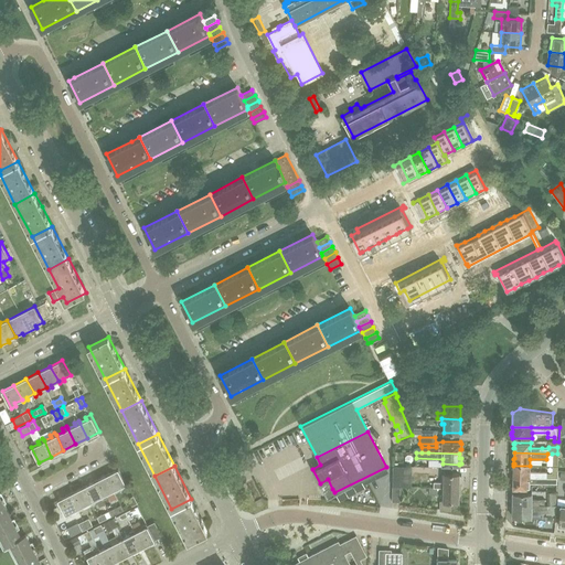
[(392,466),(392,486),(400,486),(409,486),(411,466),(392,466)]
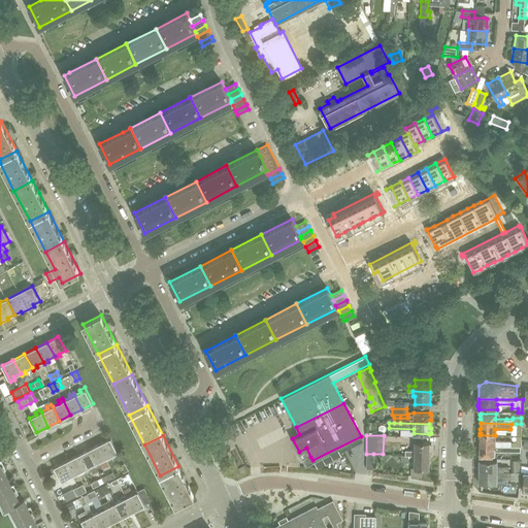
[(506,446),(510,447),(510,441),(495,441),(495,435),(480,435),(480,438),(479,438),(479,441),(480,441),(480,446),(506,447),(506,446)]
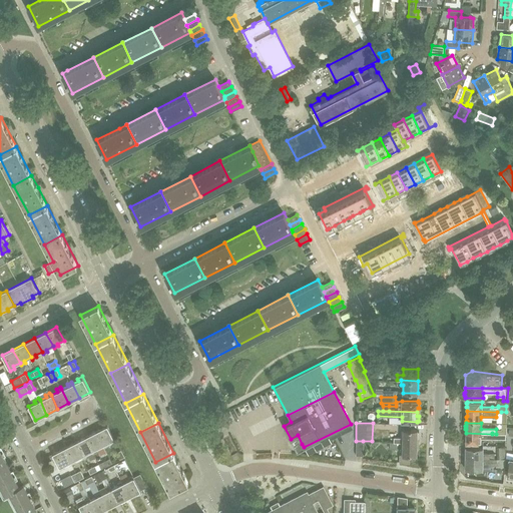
[(107,426),(96,431),(103,445),(105,447),(109,445),(108,442),(114,439),(107,426)]
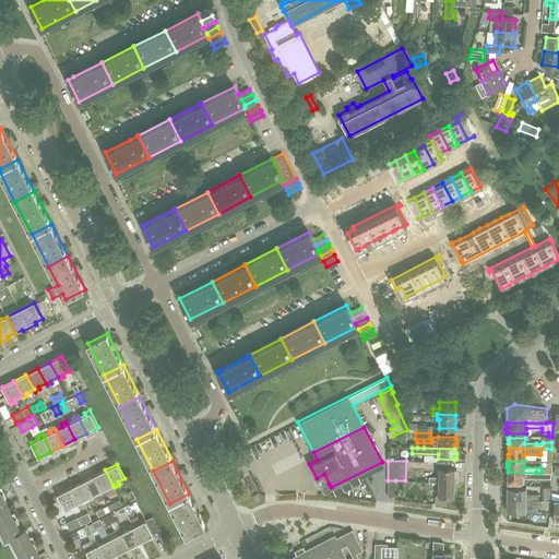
[(439,483),(454,483),(454,468),(439,468),(439,477),(429,476),(429,482),(429,483),(432,483),(439,483)]
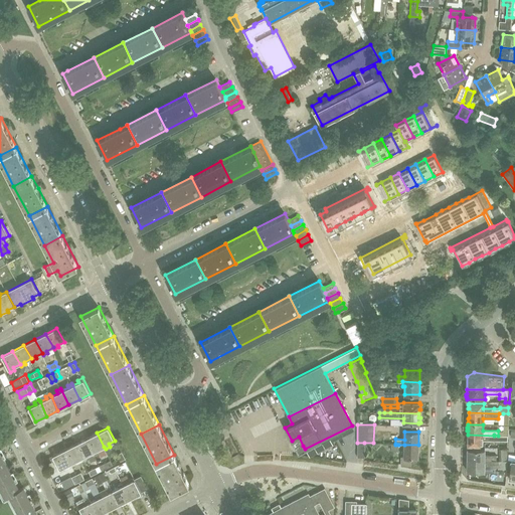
[(98,450),(104,447),(97,433),(86,439),(93,452),(94,455),(99,452),(98,450)]
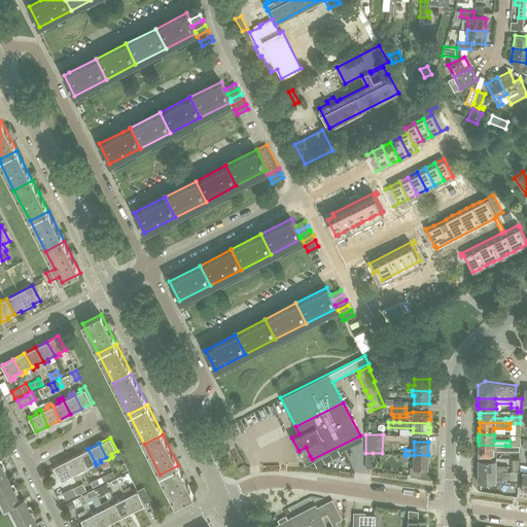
[(510,446),(505,445),(505,446),(479,445),(479,450),(478,451),(478,452),(479,453),(479,455),(494,455),(494,451),(519,452),(519,446),(510,446)]
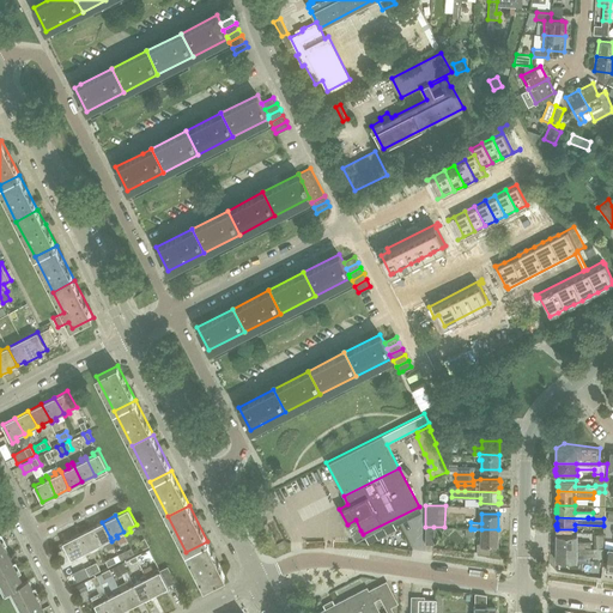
[(110,538),(102,522),(89,529),(98,545),(99,547),(104,545),(103,541),(110,538)]
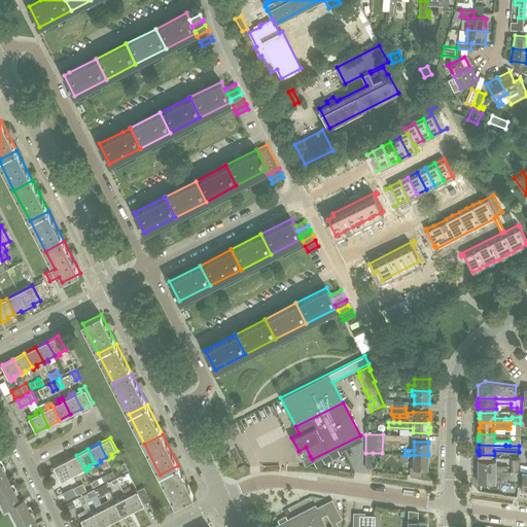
[(76,455),(65,460),(72,475),(73,477),(78,473),(77,471),(84,468),(76,455)]
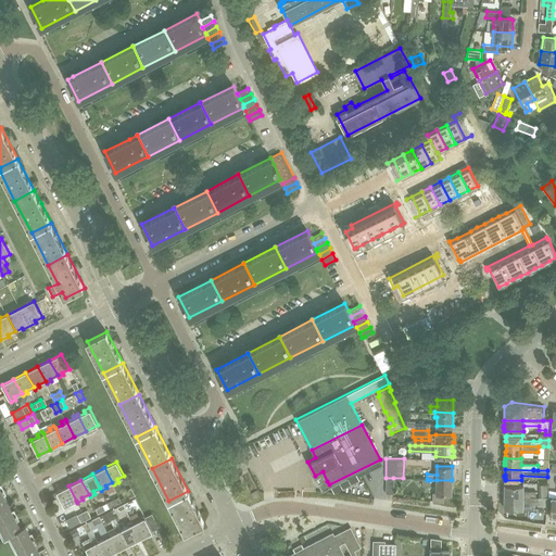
[(452,494),(452,480),(437,480),(437,493),(433,493),(433,501),(439,501),(444,502),(444,493),(452,494)]
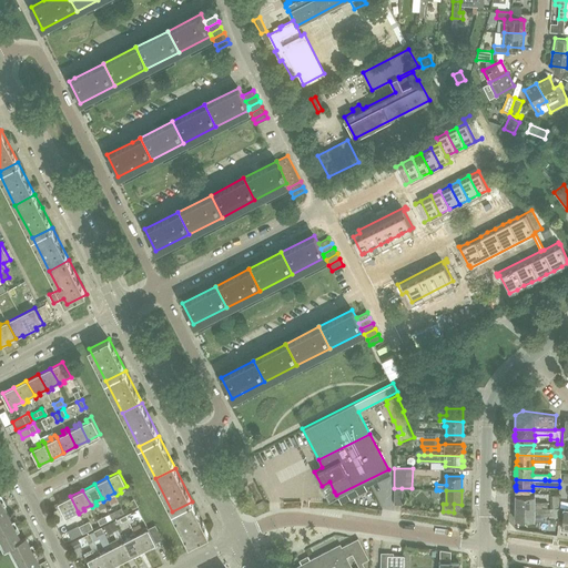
[(516,501),(516,505),(516,507),(514,507),(514,508),(516,508),(553,508),(558,508),(558,503),(547,503),(547,501),(535,501),(535,495),(516,495),(516,497),(515,498),(515,500),(516,501)]
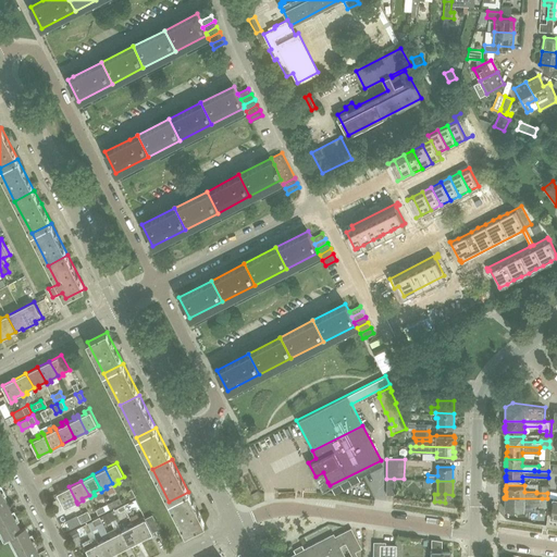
[(70,505),(76,502),(69,486),(57,492),(66,509),(71,507),(70,505)]
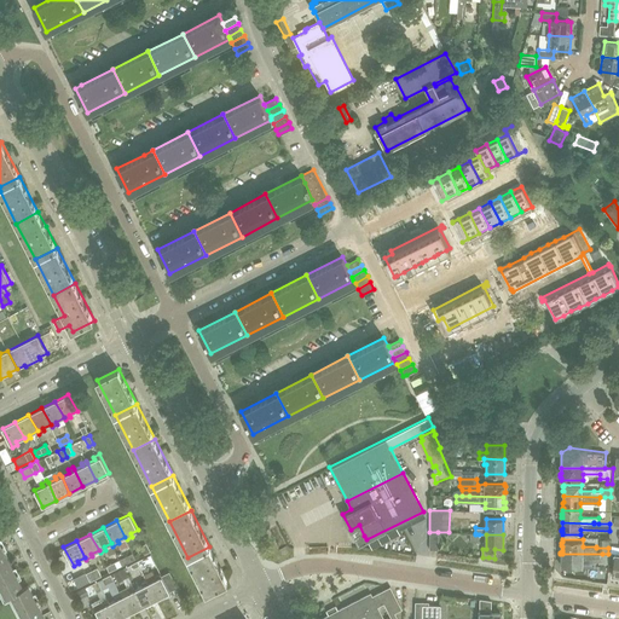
[(0,542),(0,585),(6,599),(11,596),(23,618),(46,618),(29,585),(23,588),(0,542)]
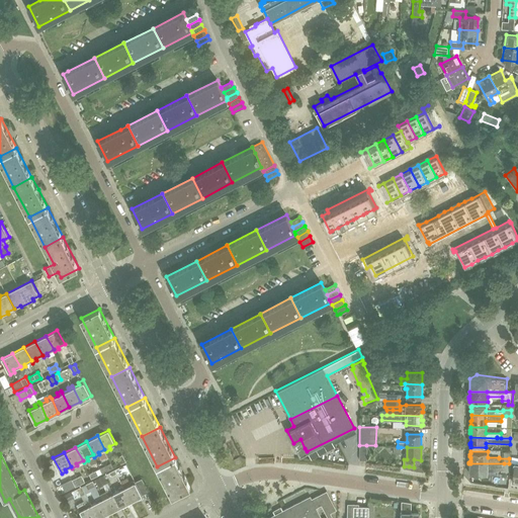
[(122,454),(117,456),(121,463),(126,461),(122,454)]
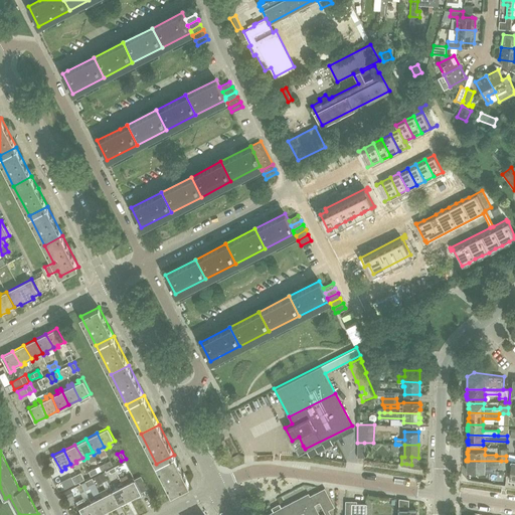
[(190,484),(174,455),(156,464),(172,493),(190,484)]
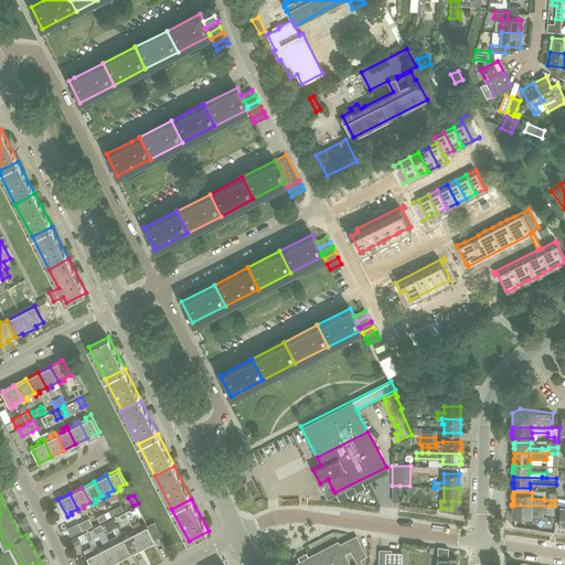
[(121,504),(109,511),(112,515),(124,510),(121,504)]
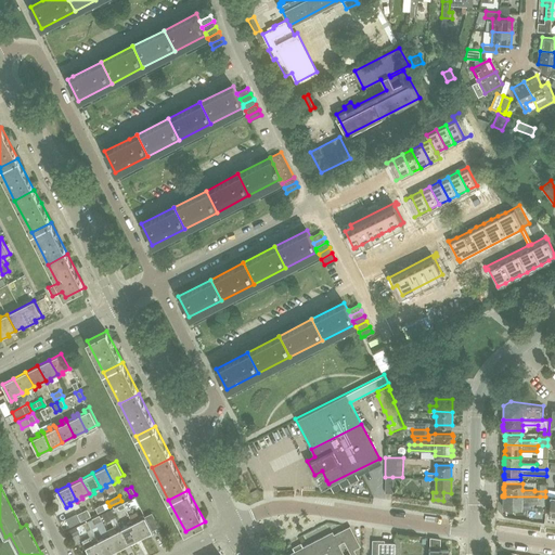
[(521,502),(534,502),(540,502),(540,497),(504,497),(503,501),(503,502),(503,505),(503,506),(503,507),(521,507),(521,502)]
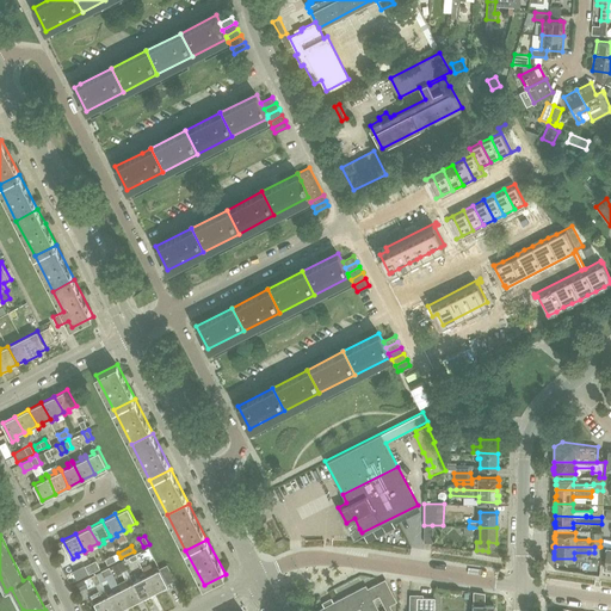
[(107,565),(121,557),(118,553),(105,559),(107,565)]
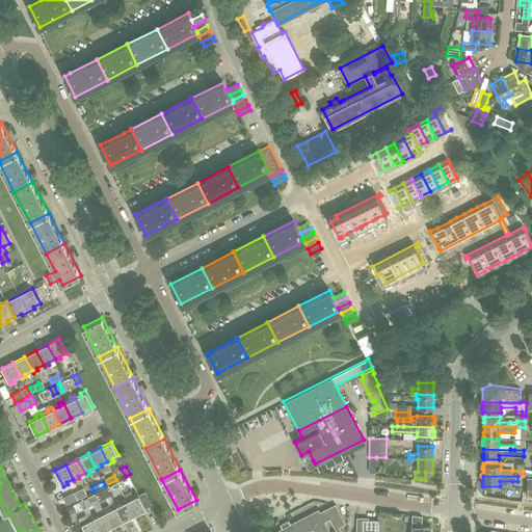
[(83,487),(79,489),(82,498),(87,495),(83,487)]
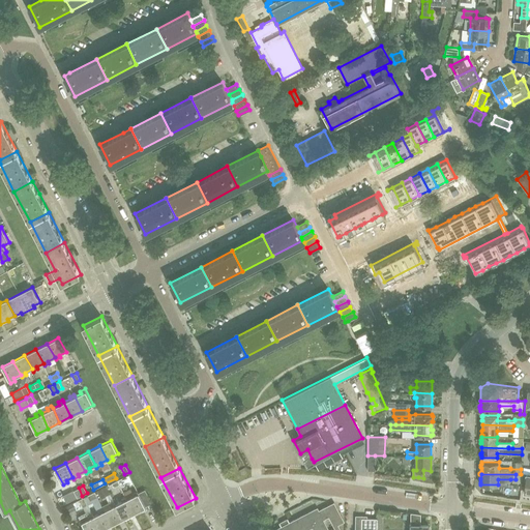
[(106,487),(97,491),(101,498),(107,496),(110,494),(106,487)]
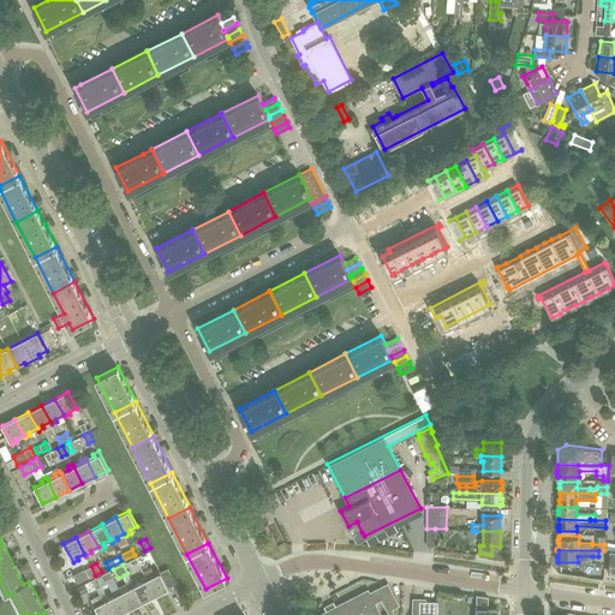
[(95,575),(91,566),(85,569),(90,578),(95,575)]
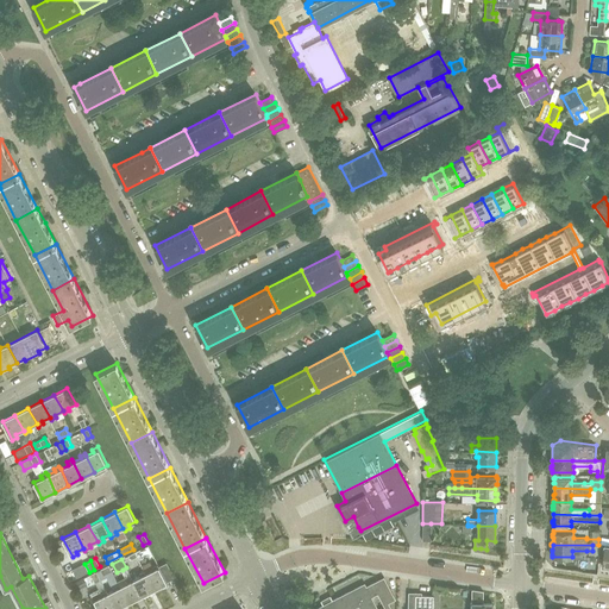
[(168,582),(175,578),(167,563),(159,566),(158,564),(152,566),(154,569),(146,573),(155,589),(163,585),(164,588),(169,585),(168,582)]
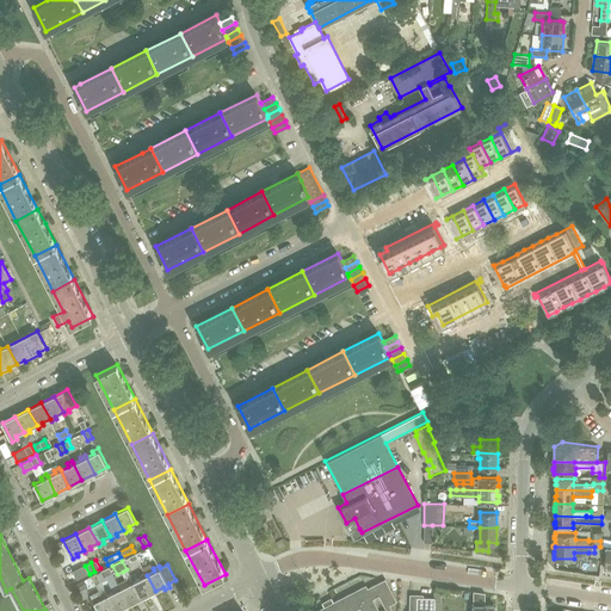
[(110,567),(102,572),(104,576),(112,573),(110,567)]
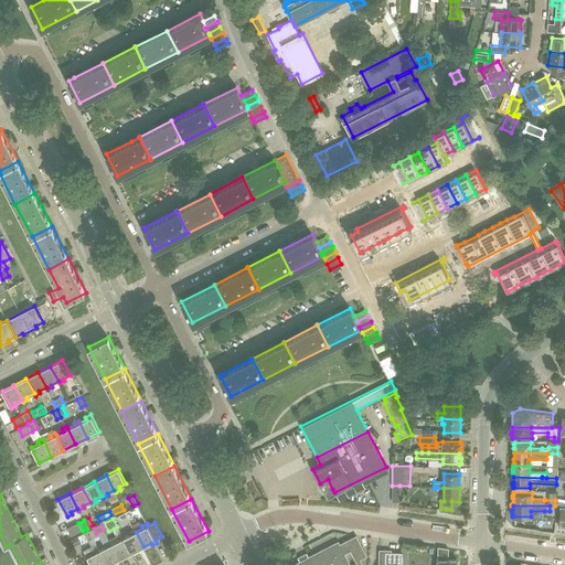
[(84,532),(88,541),(93,537),(89,530),(84,532)]
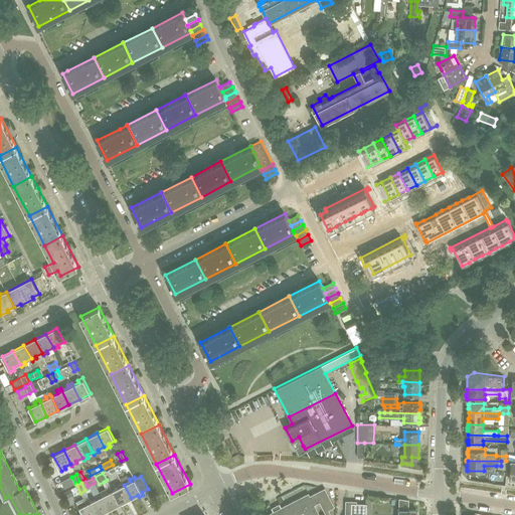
[(131,498),(124,485),(123,483),(118,485),(119,487),(113,490),(120,504),(131,498)]
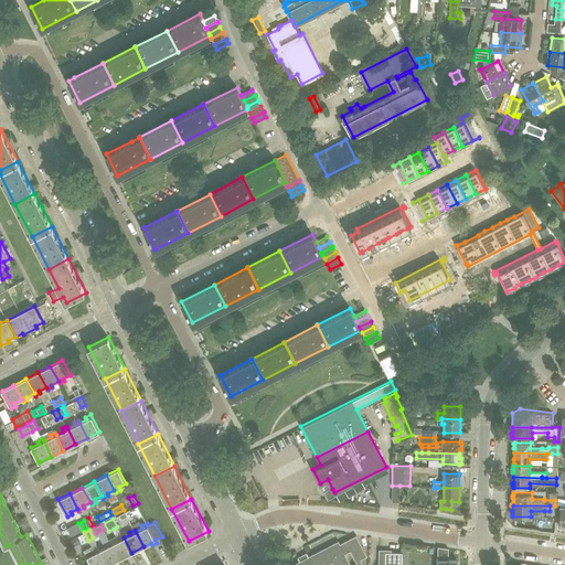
[(123,535),(118,537),(119,540),(112,544),(119,560),(131,553),(124,537),(123,535)]
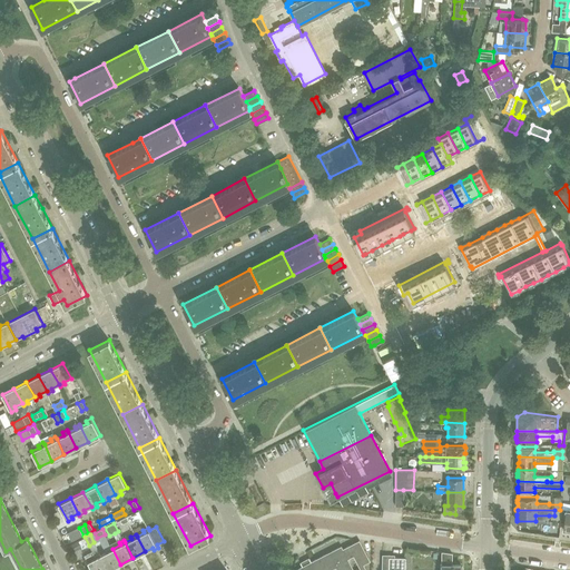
[(366,569),(363,563),(370,560),(360,540),(344,548),(342,544),(302,566),(294,569),(366,569)]
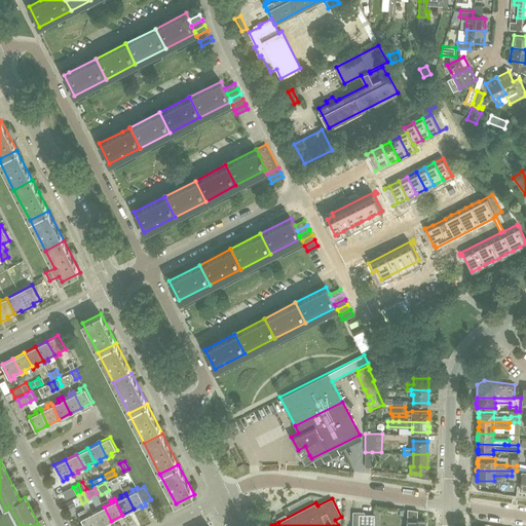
[(62,504),(65,511),(76,504),(73,499),(62,504)]
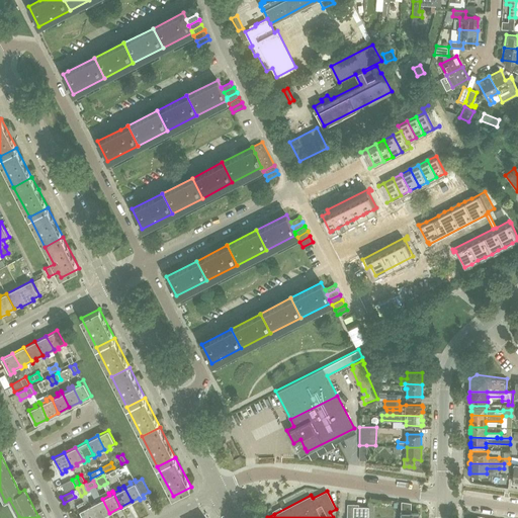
[(97,517),(98,517),(109,513),(102,499),(101,497),(97,499),(98,501),(92,504),(97,517)]
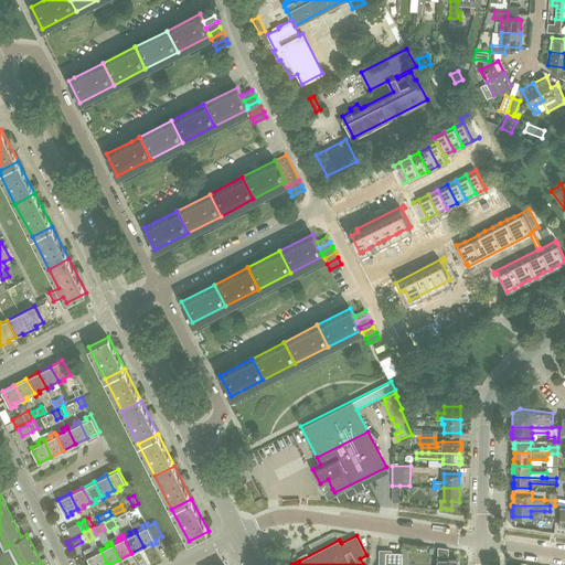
[(456,558),(456,560),(448,560),(448,548),(445,547),(438,546),(438,564),(458,564),(458,558),(456,558)]
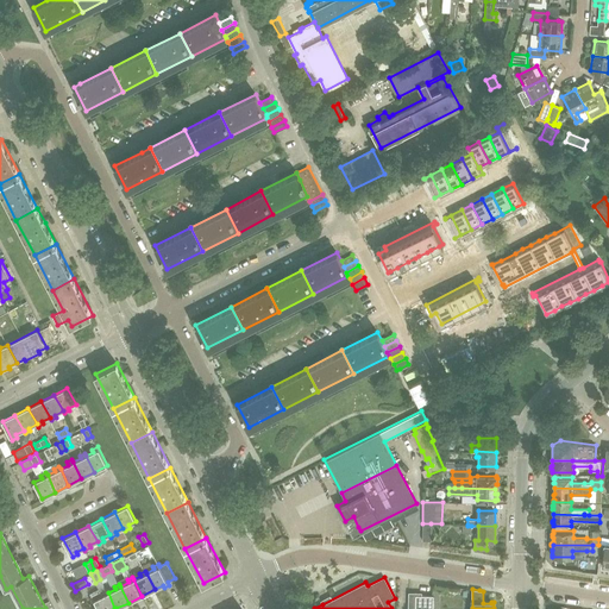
[(98,608),(114,608),(108,592),(106,590),(101,594),(102,596),(94,600),(98,608)]
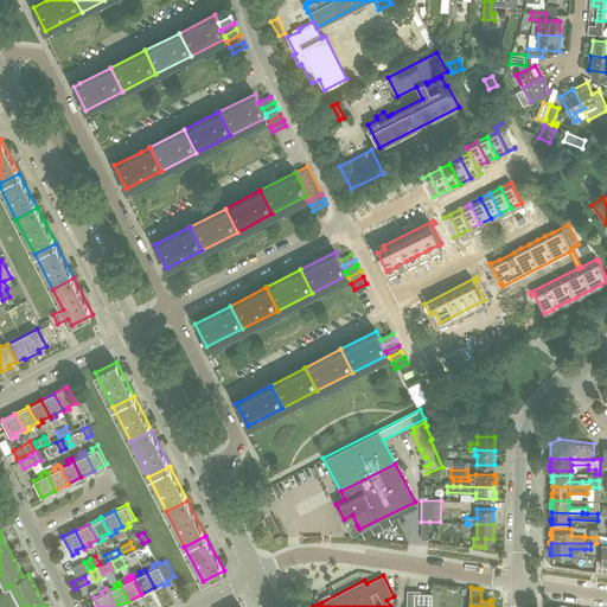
[(432,606),(433,594),(420,593),(420,592),(408,590),(407,606),(432,606)]
